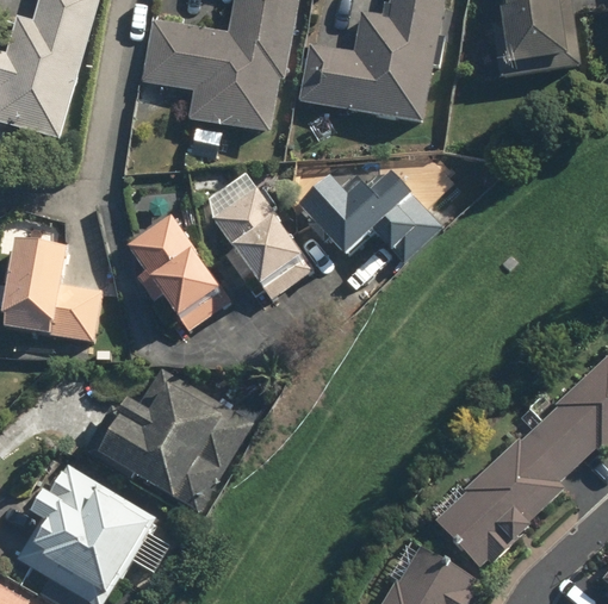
[(35,0),(30,17),(14,12),(0,57),(0,117),(57,135),(100,0),(35,0)]
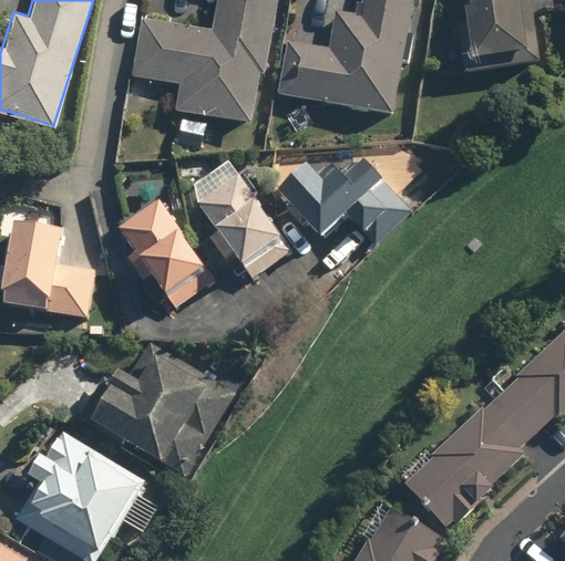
[(266,76),(276,0),(219,0),(216,30),(139,19),(130,75),(180,82),(175,111),(254,122),(260,75),(266,76)]
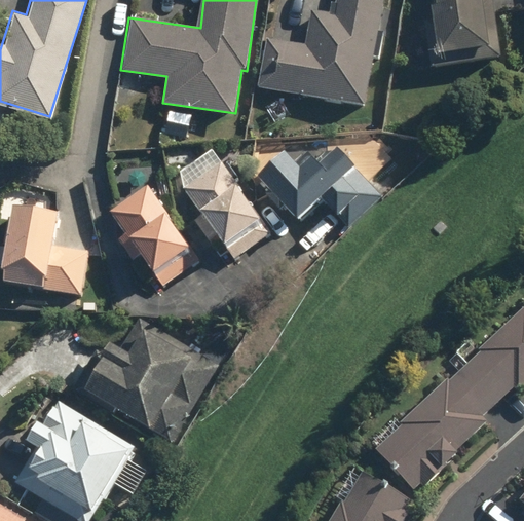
[(338,0),(336,16),(313,13),(309,43),(263,37),(256,90),(370,106),(384,0),(338,0)]
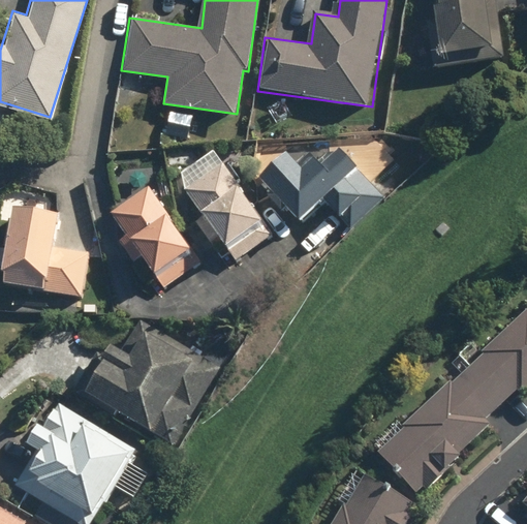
[(422,0),(431,58),(498,47),(491,0),(482,1),(482,0),(422,0)]
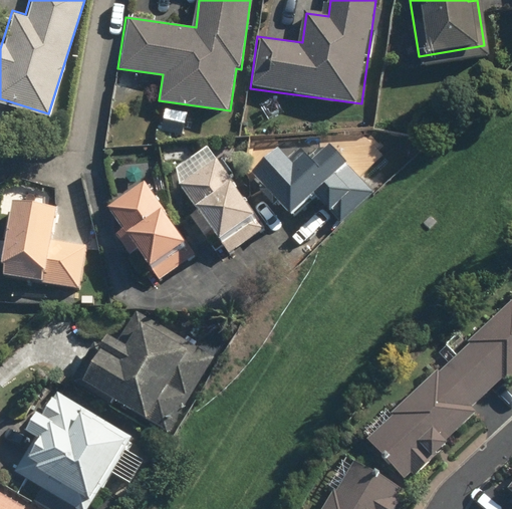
[(223,246),(258,218),(201,146),(166,174),(223,246)]
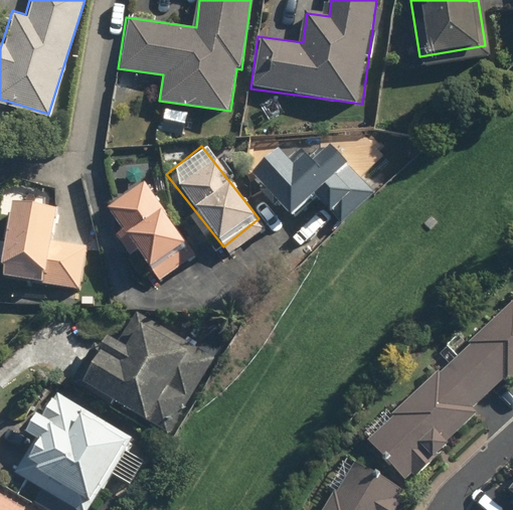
[(293,219),(318,198),(339,223),(373,195),(350,168),(333,147),(316,147),(294,165),(282,151),(254,173),(265,185),(261,188),(274,203),(277,200),(293,219)]
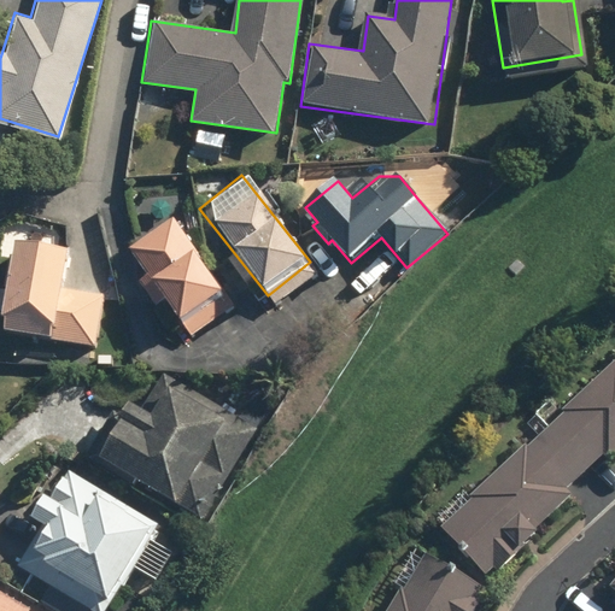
[(230,297),(171,215),(127,247),(146,274),(138,280),(158,306),(165,301),(186,328),(230,297)]
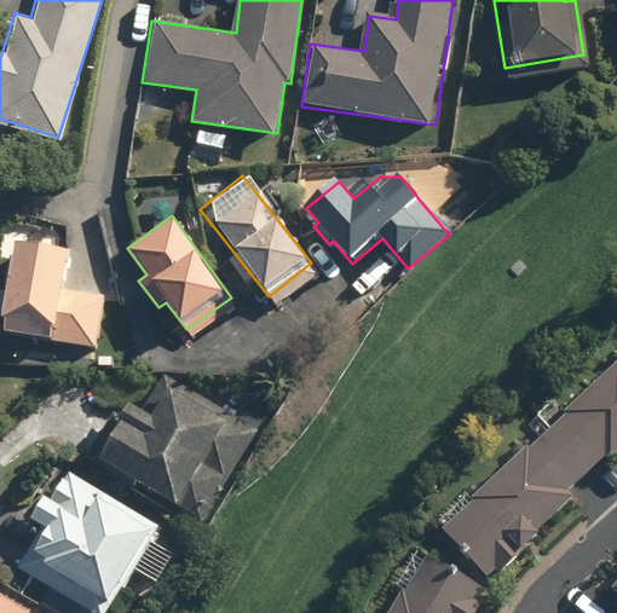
[(71,253),(9,248),(1,335),(98,343),(103,295),(68,293),(71,253)]
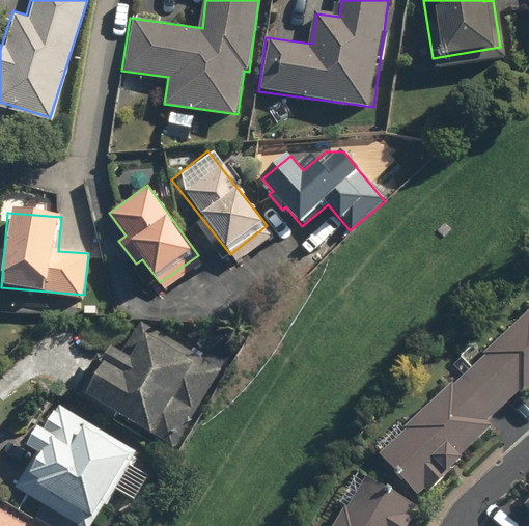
[(443,236),(451,228),(445,220),(437,227),(443,236)]
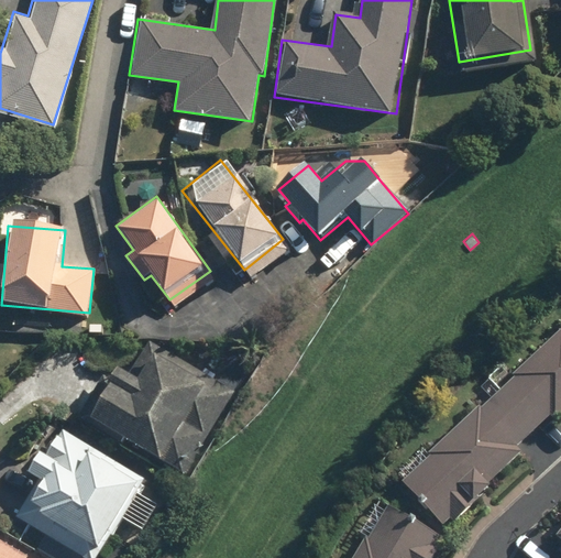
[(560,331),(400,481),(442,525),(451,516),(454,521),(492,485),(488,482),(520,451),(516,446),(550,414),(556,419),(560,413),(560,331)]
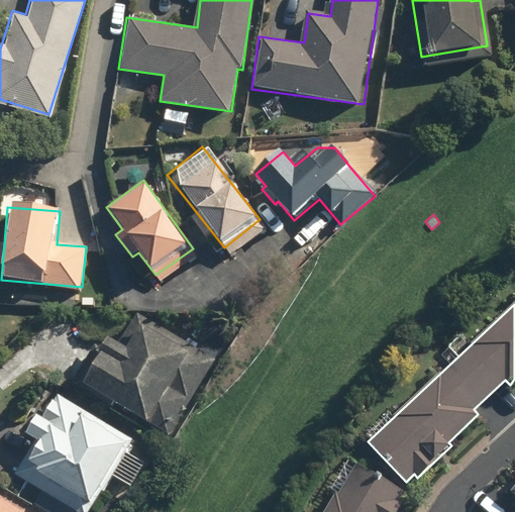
[(217,356),(137,313),(121,342),(111,337),(105,348),(96,343),(75,381),(175,435),(217,356)]
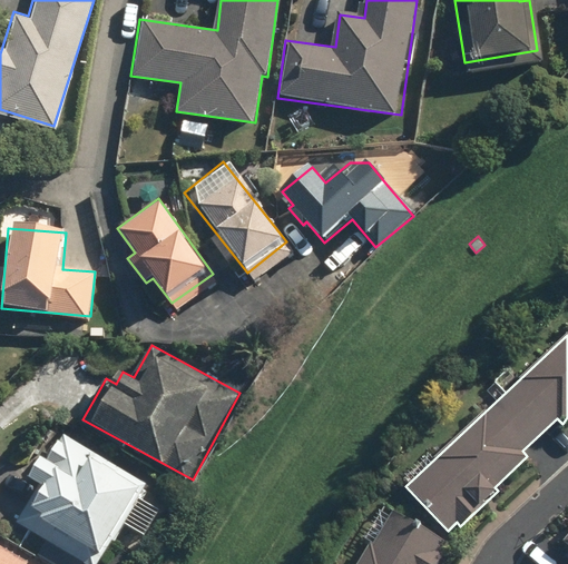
[(148,481),(64,429),(29,486),(38,491),(19,522),(88,563),(100,563),(125,524),(145,536),(163,506),(140,493),(148,481)]
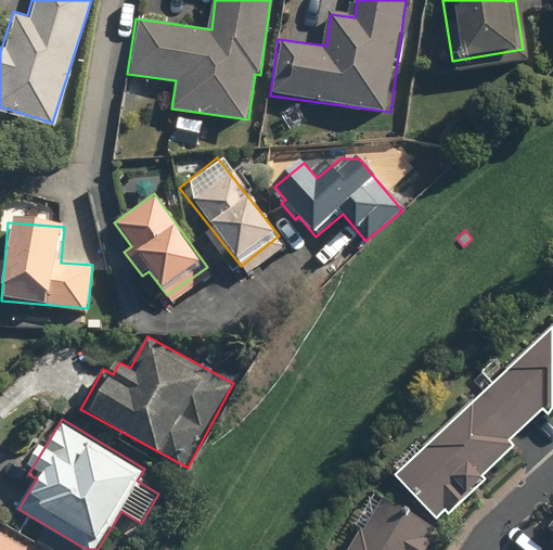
[(381,494),(347,549),(425,549),(432,539),(427,536),(434,526),(381,494)]
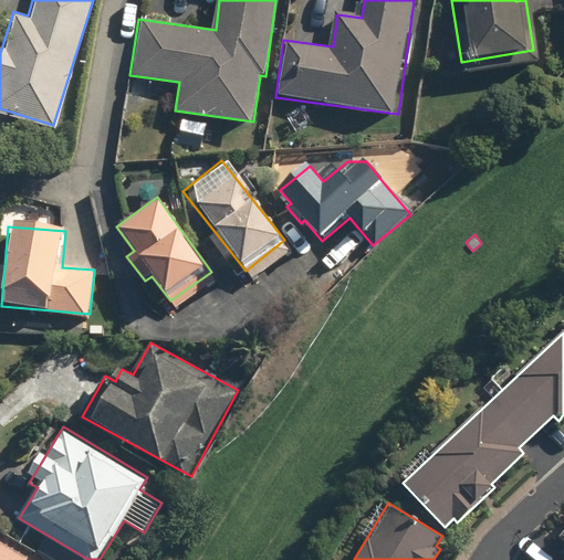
[(0,559),(29,559),(31,558),(0,539),(0,559)]
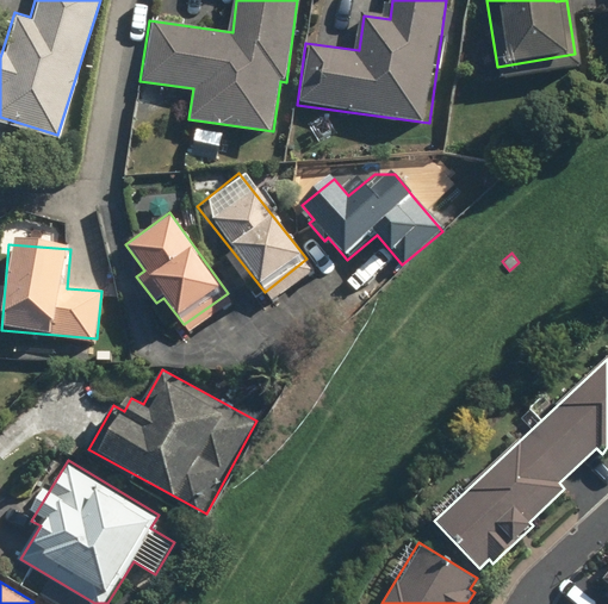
All buildings are outlined.
